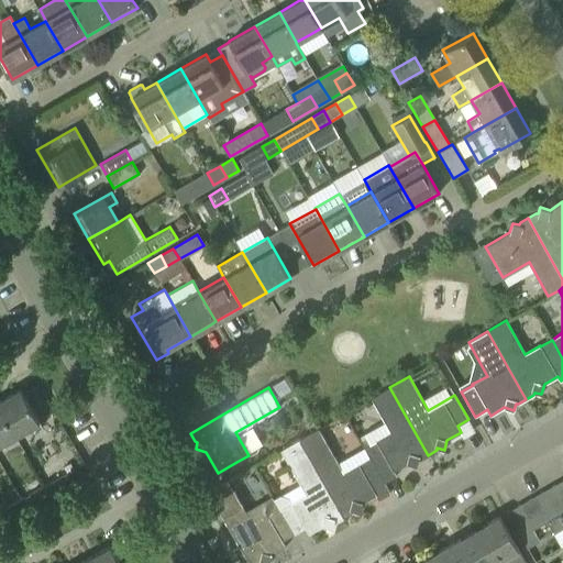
[(370,457),(389,493),(390,493),(384,483),(396,475),(394,471),(407,463),(417,466),(418,459),(421,460),(428,455),(389,387),(371,398),(390,431),(375,440),(376,441),(364,448),(370,457)]
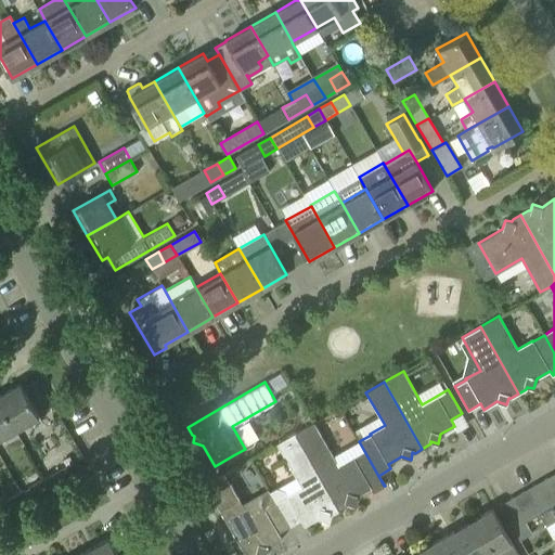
[(0,402),(15,429),(18,427),(37,416),(38,417),(39,416),(20,384),(18,384),(18,385),(0,395),(0,402)]
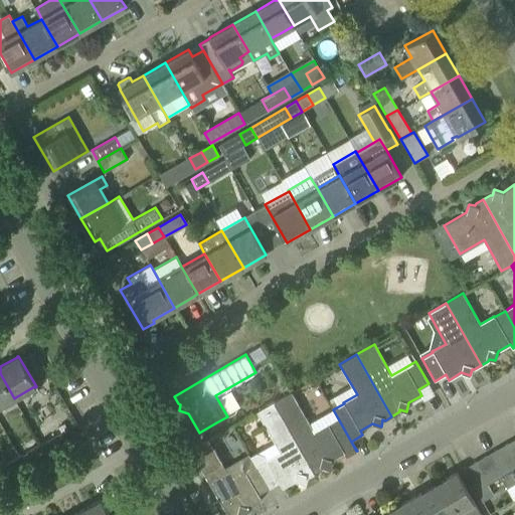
[(0,405),(14,398),(0,373),(0,405)]
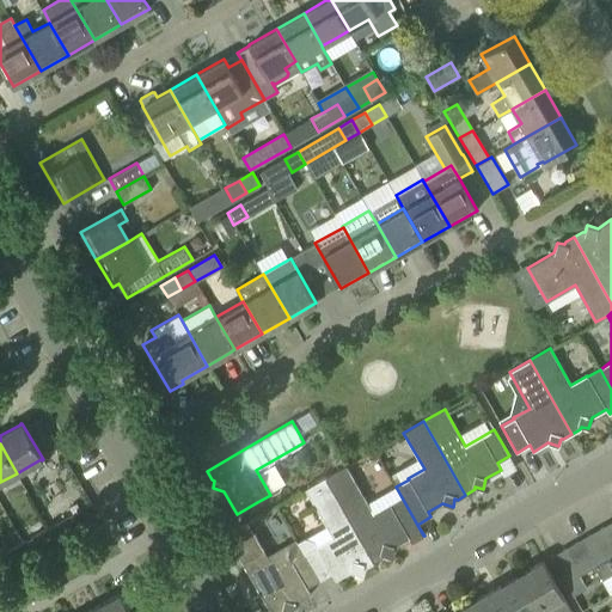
[(325,477),(373,563),(383,557),(384,555),(391,557),(393,546),(408,538),(411,543),(423,536),(402,497),(373,514),(346,465),(325,477)]
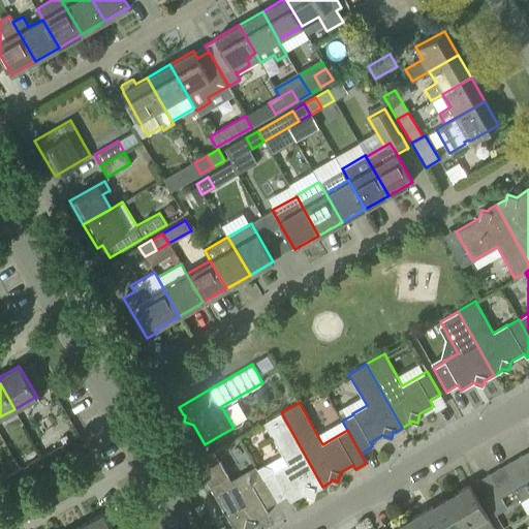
[(256,469),(276,502),(286,496),(289,501),(303,494),(312,496),(314,490),(316,491),(322,487),(281,412),(263,423),(282,455),(256,469)]
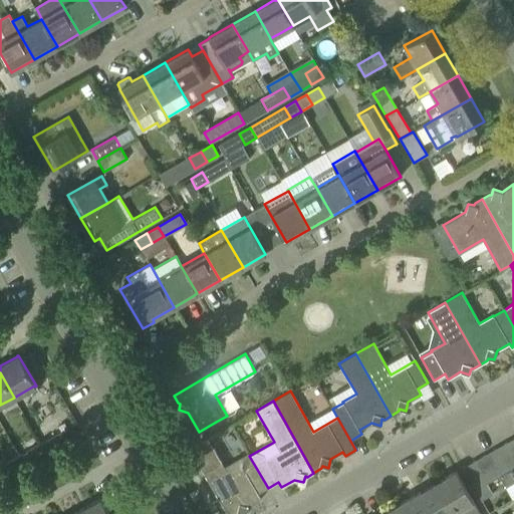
[(61,432),(40,444),(44,452),(65,440),(61,432)]
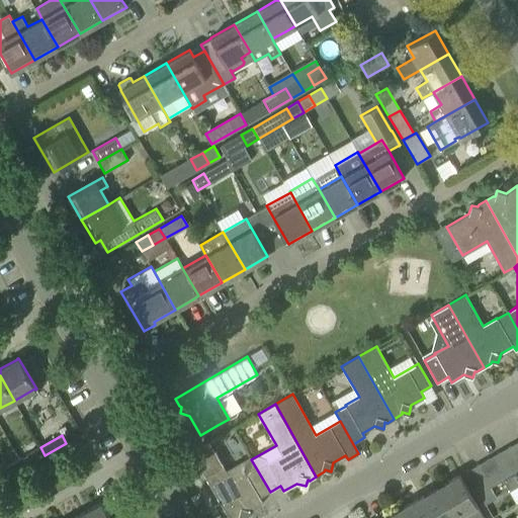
[(45,455),(40,447),(36,440),(15,452),(19,459),(24,467),(45,455)]
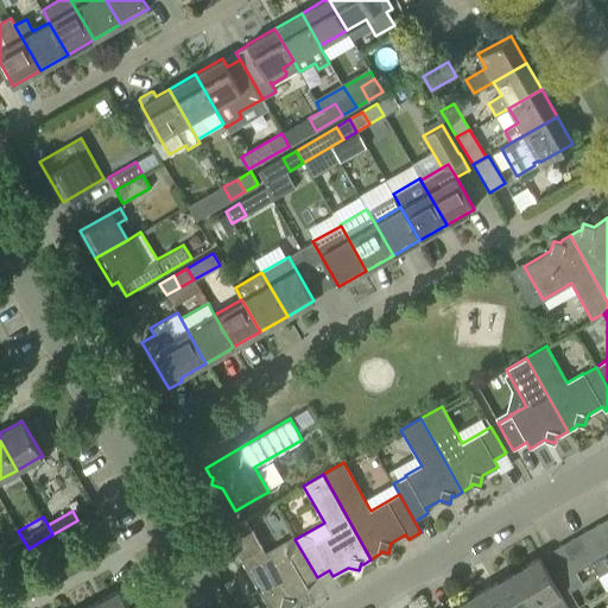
[(607,517),(597,524),(607,543),(607,517)]
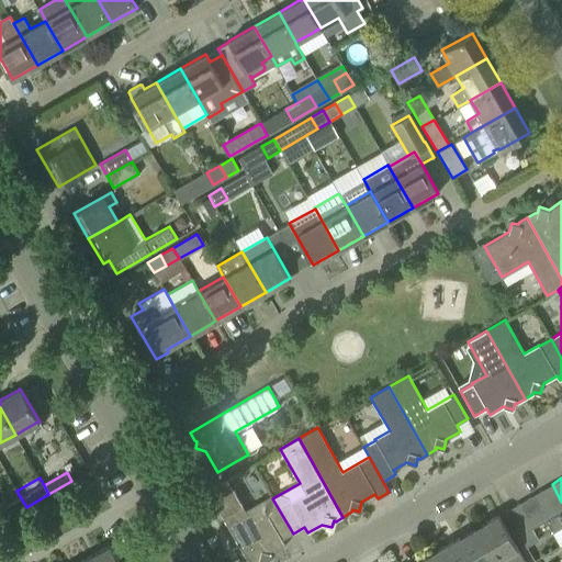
[(208,490),(214,502),(248,561),(261,561),(263,561),(268,561),(271,553),(285,546),(281,540),(293,534),(272,498),(246,513),(233,490),(227,479),(208,490)]
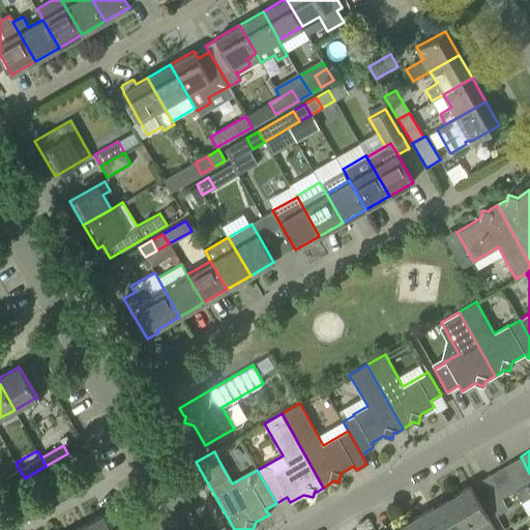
[(529,473),(521,457),(509,463),(523,486),(529,480),(529,473)]
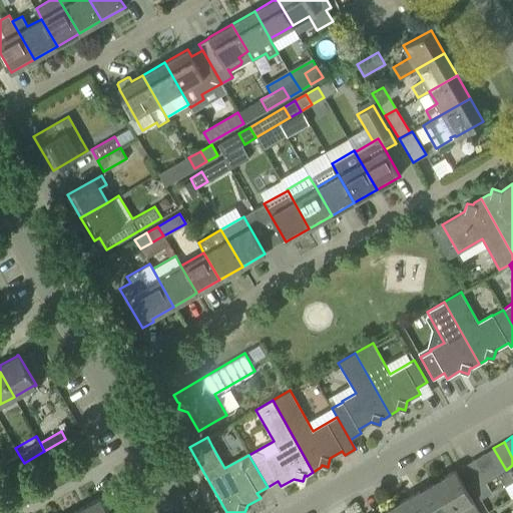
[(483,454),(495,476),(497,475),(506,470),(493,448),(483,454)]
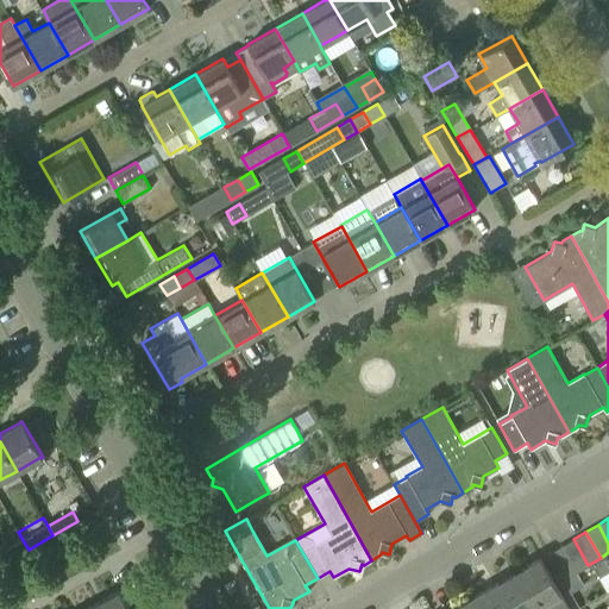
[(576,572),(588,565),(573,539),(560,546),(576,572)]
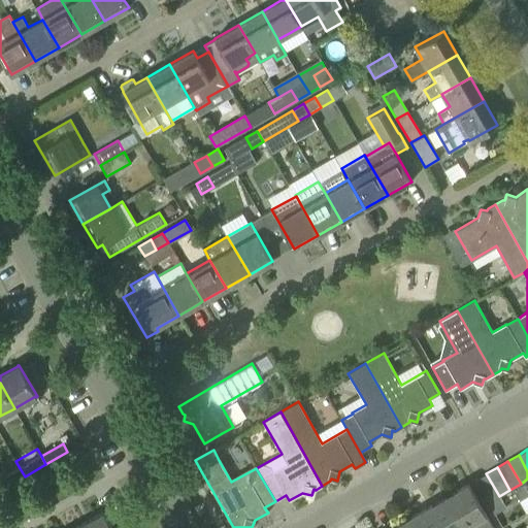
[(25,476),(20,468),(0,479),(0,483),(3,489),(25,476)]
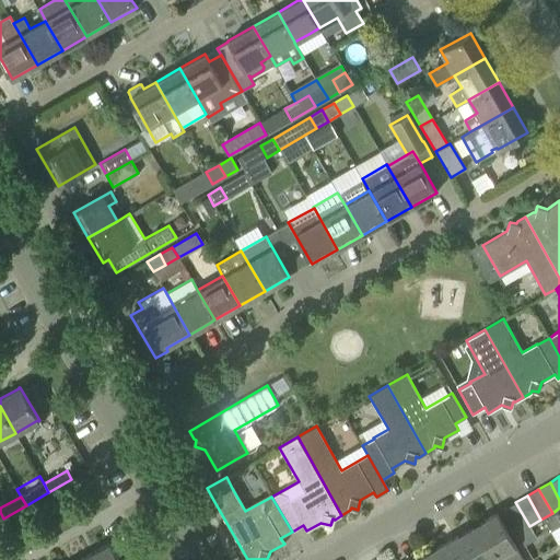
[(529,526),(515,502),(504,509),(524,545),(536,538),(529,526)]
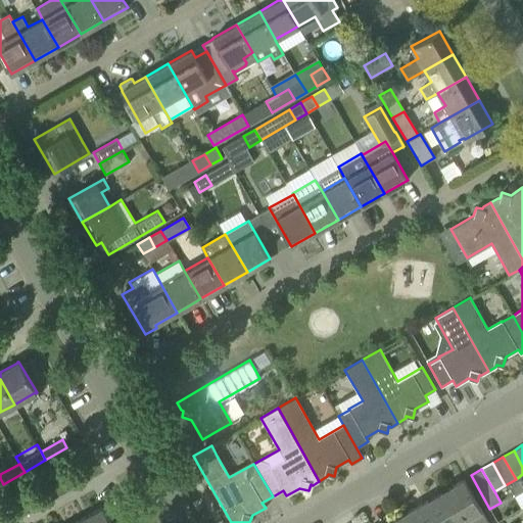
[(522,474),(516,479),(507,484),(513,496),(522,490),(522,474)]
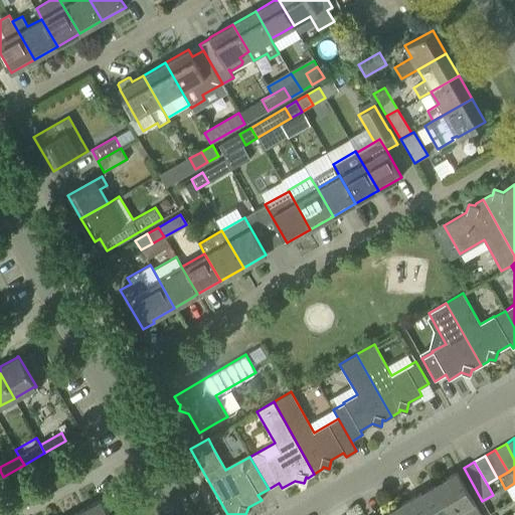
[(446,480),(434,487),(450,514),(454,514),(463,510),(466,514),(481,514),(457,472),(446,479),(446,480)]
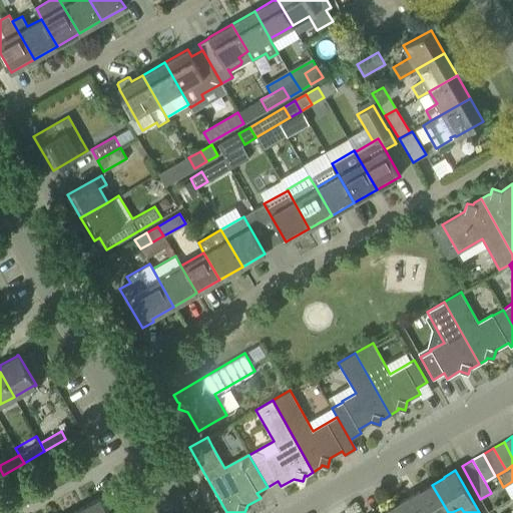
[(409,497),(418,512),(448,512),(432,485),(420,491),(420,490),(409,497)]
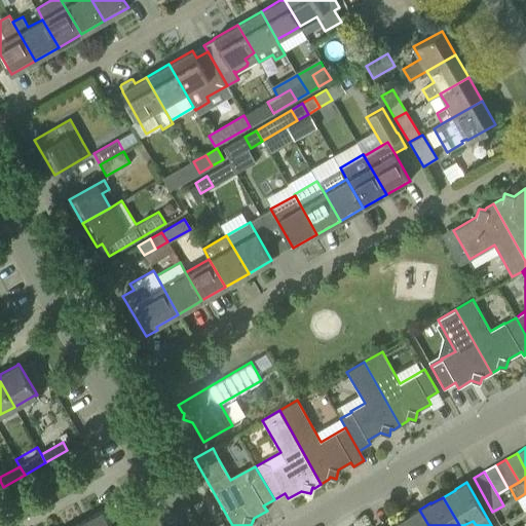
[(81,522),(82,525),(112,525),(103,510),(81,522)]
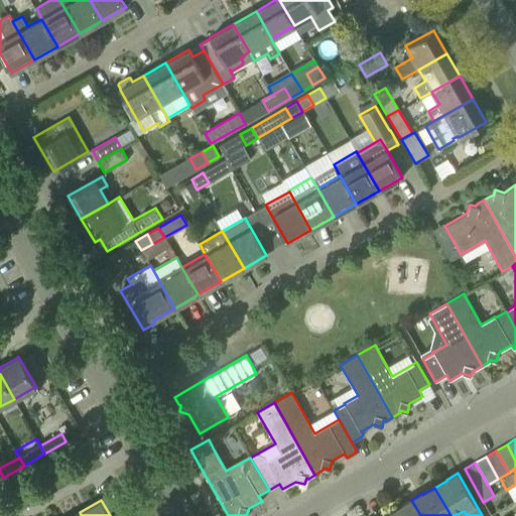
[(389,513),(390,515),(420,515),(411,500),(401,505),(401,506),(389,513)]
